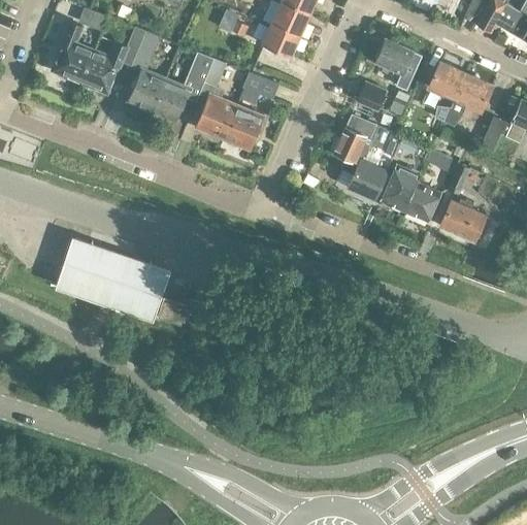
[(281,0),(281,1),(308,13),(314,0),(281,0)]
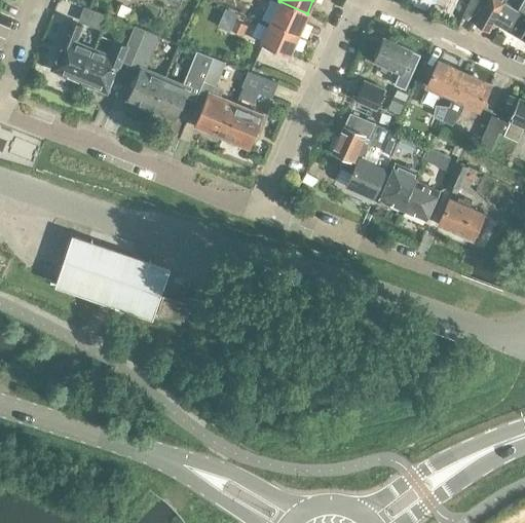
[(424,0),(443,8),(446,0),(424,0)]
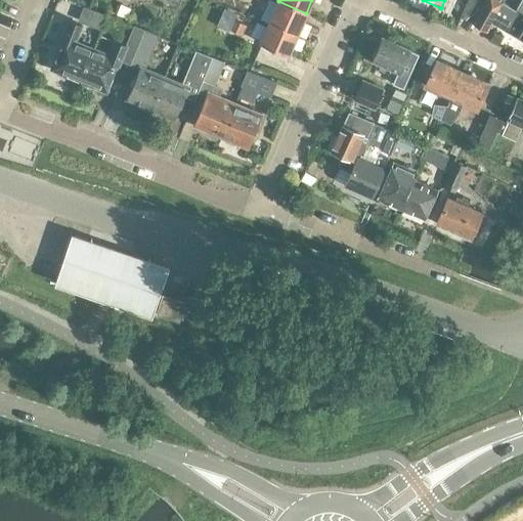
[(467,0),(459,19),(470,25),(481,0),(467,0)]
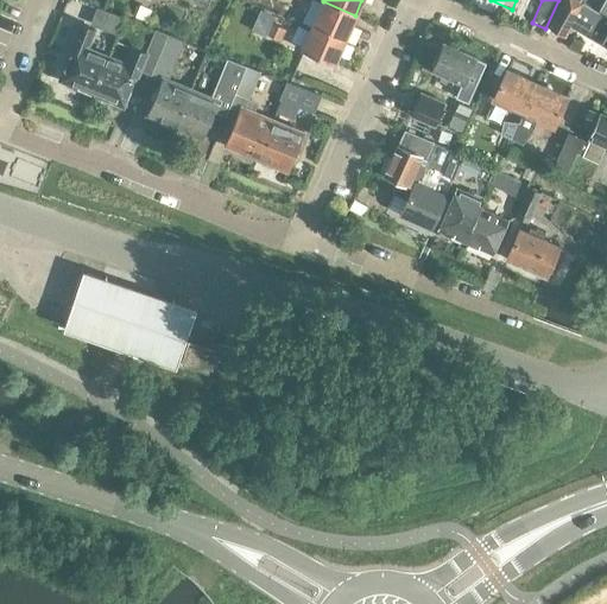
[(599,44),(606,49),(606,18),(587,7),(574,0),(562,0),(547,29),(563,38),(574,19),(604,36),(599,44)]
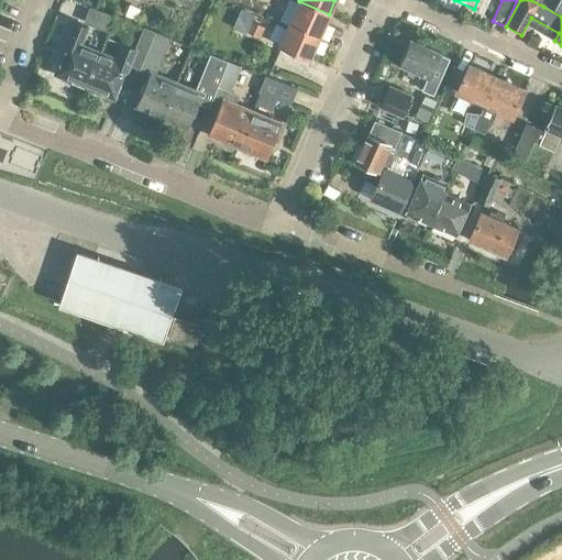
[(561,0),(531,0),(543,7),(561,17),(561,0)]
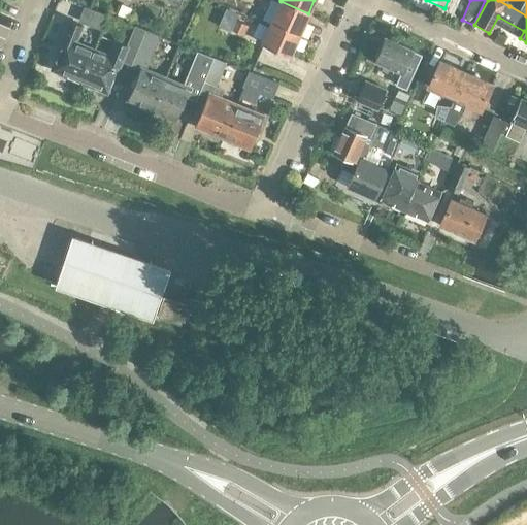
[(271,23),(298,35),(308,13),(281,1),(271,23)]
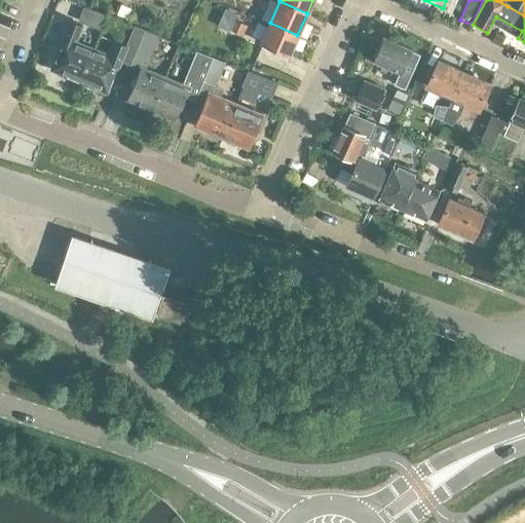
[(78,23),(101,32),(106,19),(82,9),(78,23)]
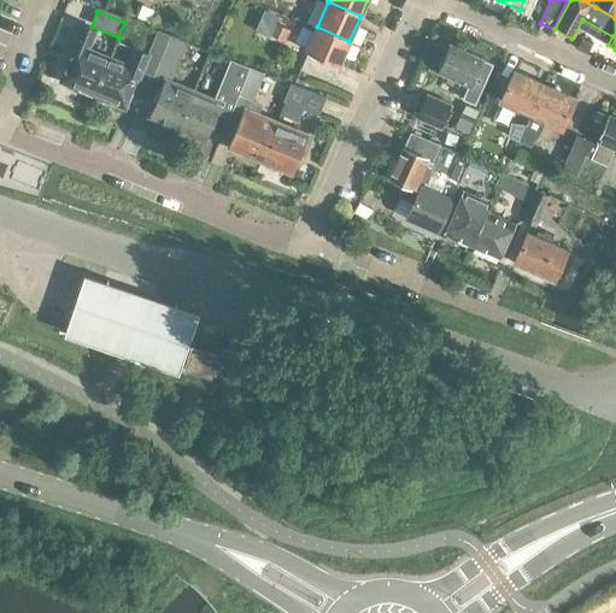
[(268,39),(282,45),(288,30),(274,24),(268,39)]
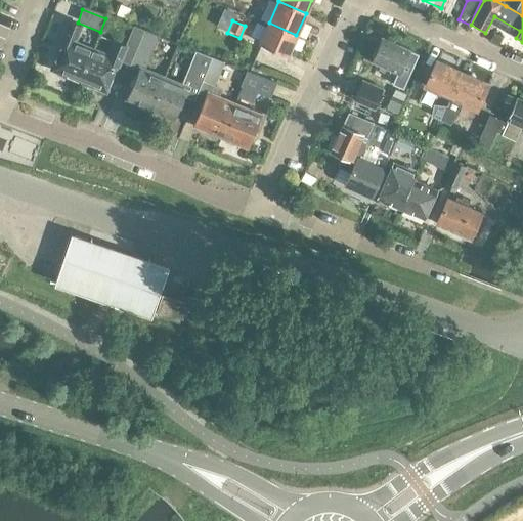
[(80,84),(92,52),(78,46),(75,43),(81,28),(68,23),(57,48),(59,49),(51,70),(66,76),(64,78),(80,84)]
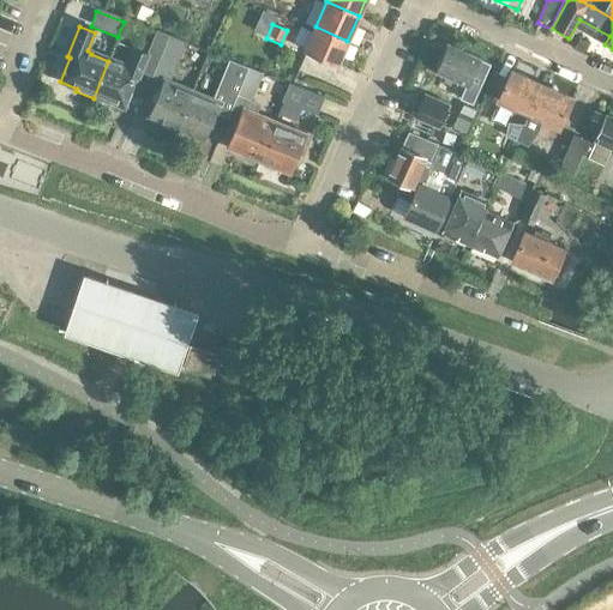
[(347,41),(316,26),(304,53),(336,67),(347,41)]
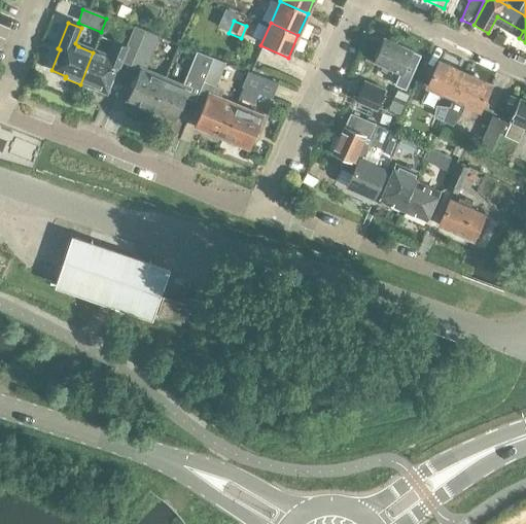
[(124,60),(131,64),(130,67),(131,67),(142,40),(145,33),(134,28),(126,48),(115,44),(108,59),(93,53),(80,84),(92,90),(93,88),(107,94),(111,83),(115,73),(118,74),(124,60)]
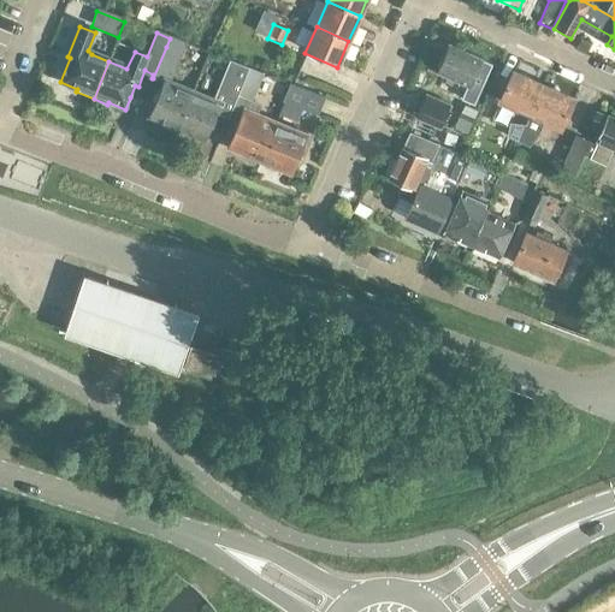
[(165,83),(149,119),(178,130),(193,93),(170,83),(177,67),(185,45),(170,39),(166,47),(153,78),(165,83)]
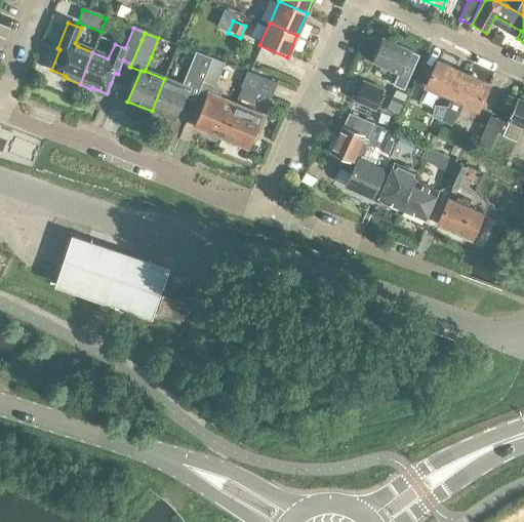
[(372,59),(370,64),(398,75),(393,86),(404,91),(419,57),(418,56),(380,40),(375,52),(373,51),(371,57),(372,59)]
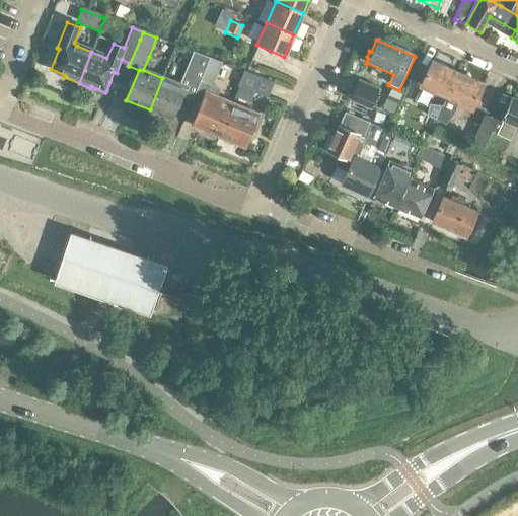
[(200,81),(209,60),(193,53),(179,85),(162,78),(150,109),(173,120),(185,91),(194,95),(200,81)]
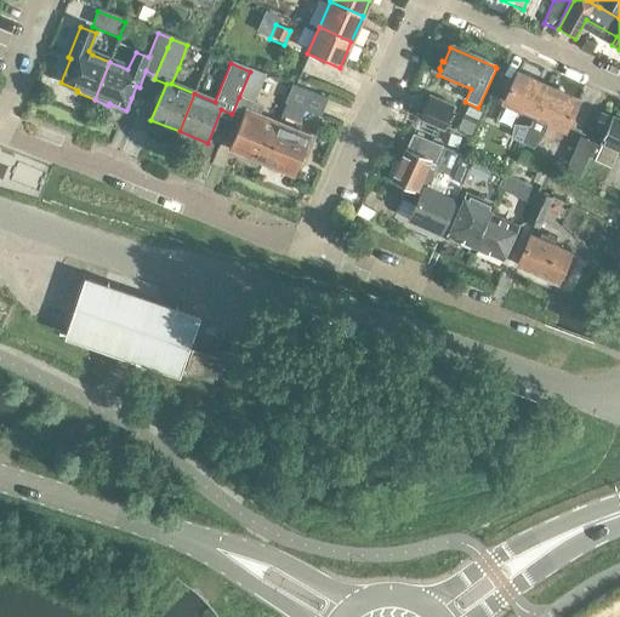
[(251,104),(252,102),(263,76),(250,72),(239,97),(232,114),(243,118),(229,152),(262,165),(277,125),(259,118),(262,109),(251,104)]
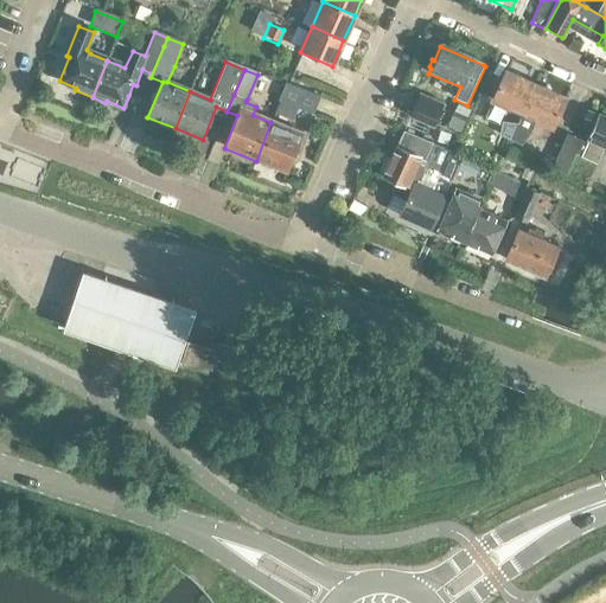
[(522,116),(535,89),(505,76),(493,103),(522,116)]
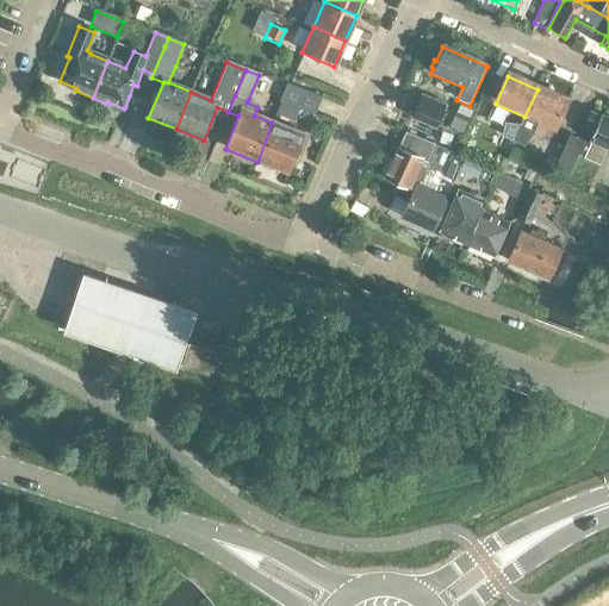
[(314,116),(321,99),(315,97),(287,85),(283,97),(280,102),(314,116)]
